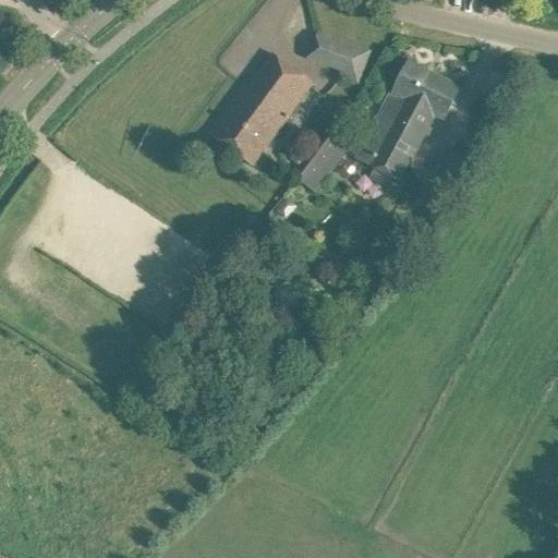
[(359,82),(371,51),(318,32),(307,62),(359,82)]
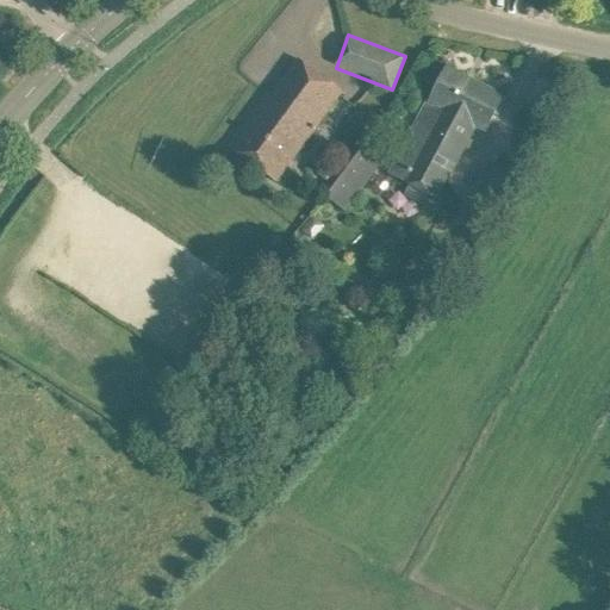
[(273,95),(269,92),(229,148),(278,182),(342,92),(299,60),(273,95)]
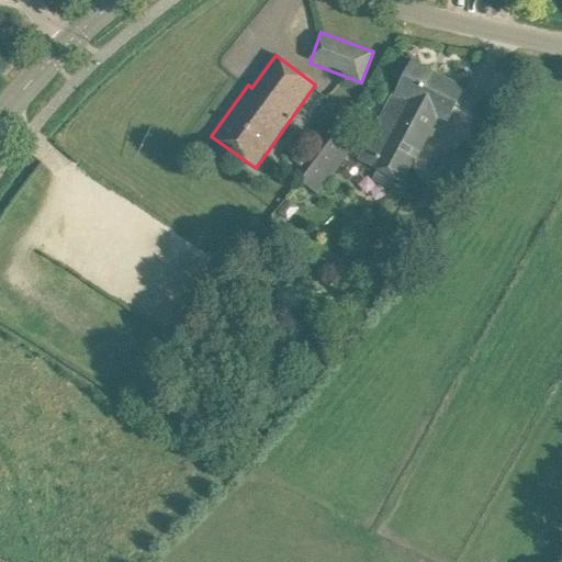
[(413,64),(403,83),(397,94),(395,93),(360,160),(404,183),(438,115),(448,121),(463,89),(413,64)]
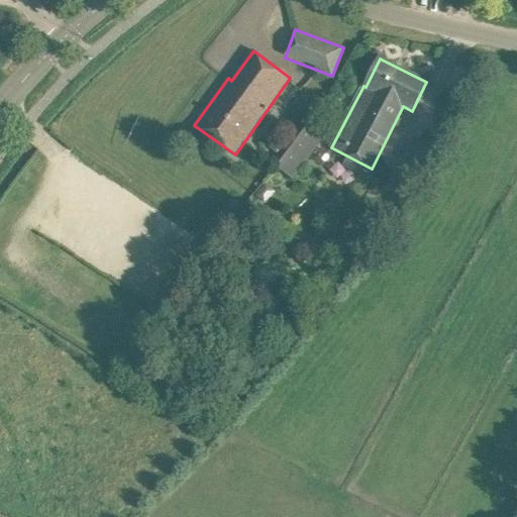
[(276,167),(290,177),(323,132),(308,122),(276,167)]
